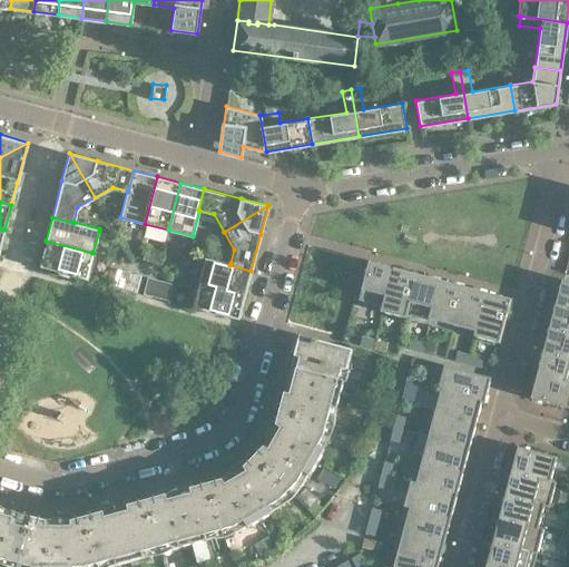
[(87,277),(92,253),(46,241),(39,265),(57,271),(57,273),(68,276),(69,273),(87,277)]
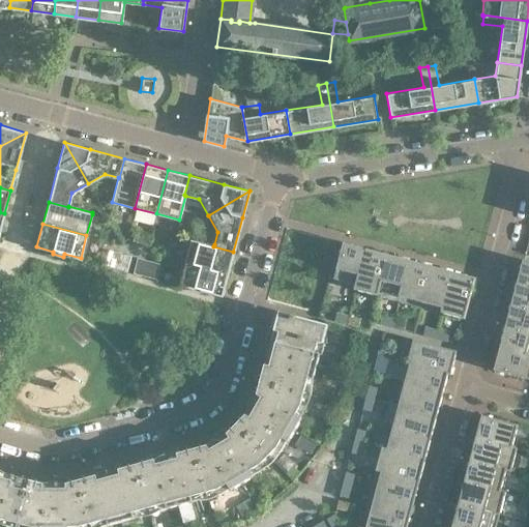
[(148,243),(150,235),(134,231),(131,239),(148,243)]
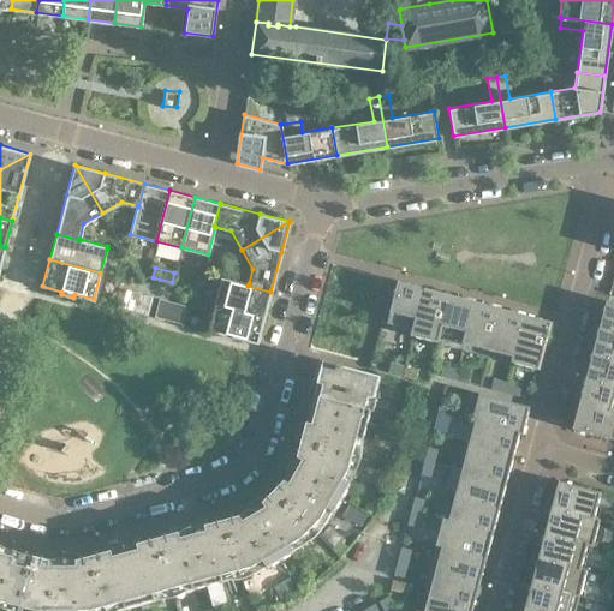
[(264,317),(270,292),(248,286),(249,283),(220,276),(213,303),(264,317)]
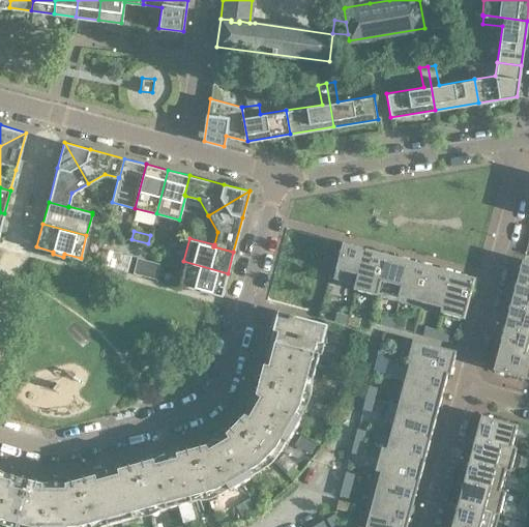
[(355,284),(364,247),(342,241),(335,266),(330,264),(327,276),(354,284),(355,284)]
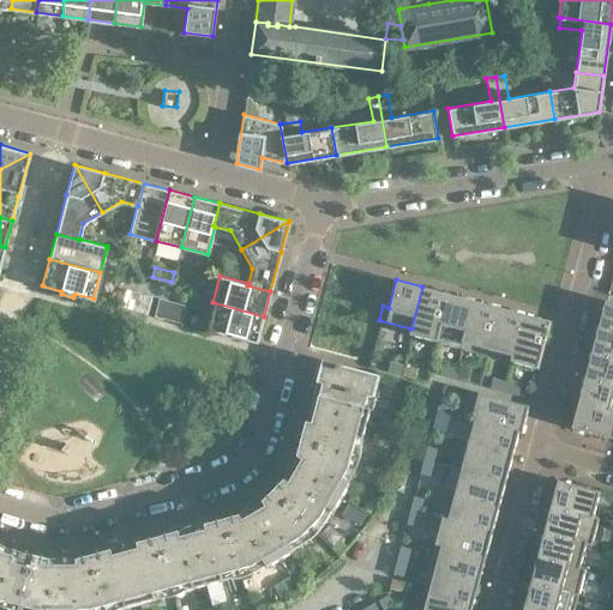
[(128,308),(133,289),(124,287),(119,306),(128,308)]
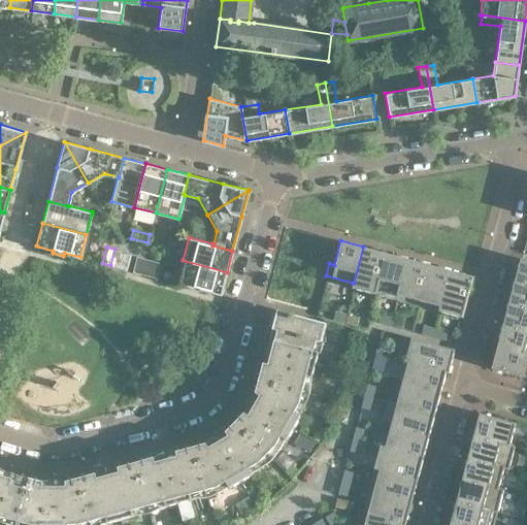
[(375,293),(376,289),(375,288),(385,252),(363,247),(354,283),(353,283),(352,287),(375,293)]
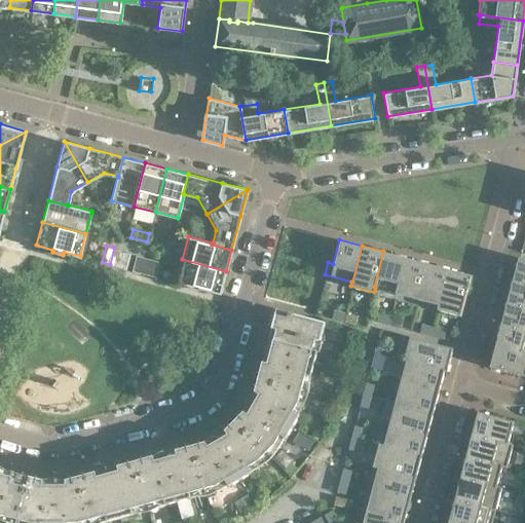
[(117,266),(121,250),(114,248),(110,264),(117,266)]
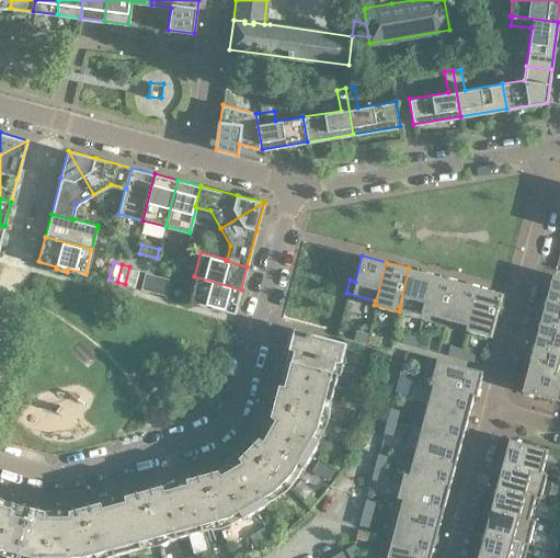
[(134,286),(138,269),(129,266),(125,284),(134,286)]
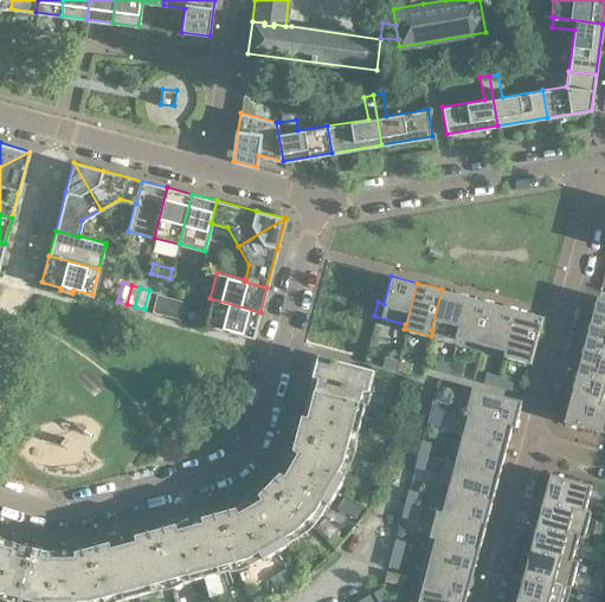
[(456,337),(467,296),(442,289),(431,330),(432,331),(455,337),(456,337)]
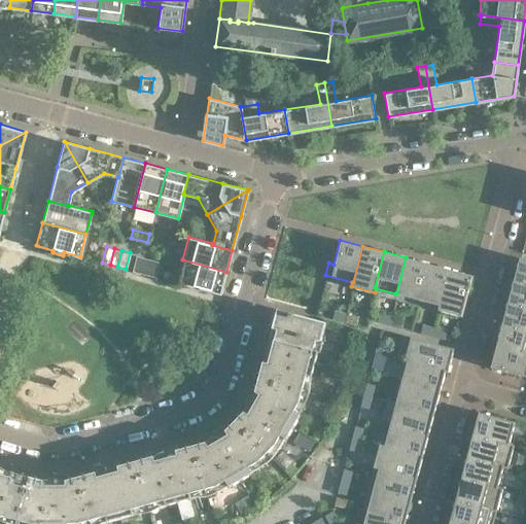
[(139,272),(143,256),(136,254),(132,270),(139,272)]
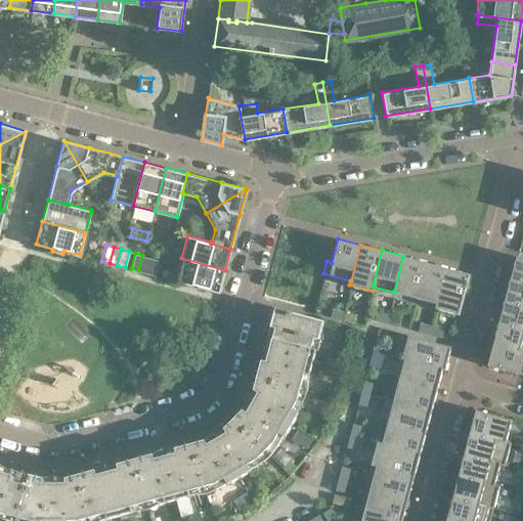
[(146,272),(150,257),(142,255),(138,270),(146,272)]
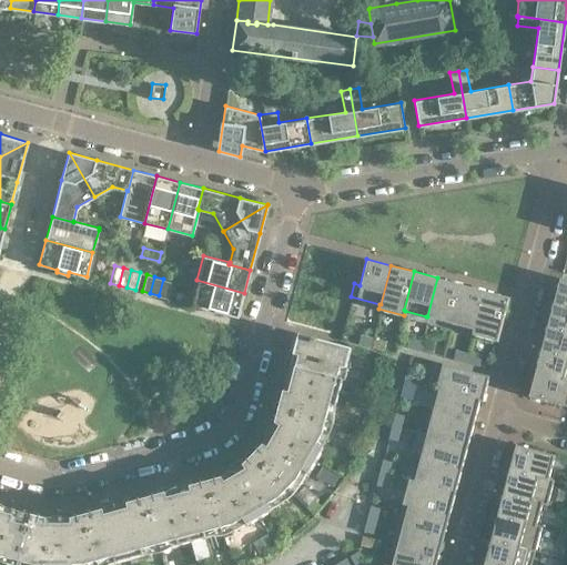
[(449,328),(452,323),(451,322),(461,284),(437,278),(427,316),(426,316),(424,321),(449,328)]
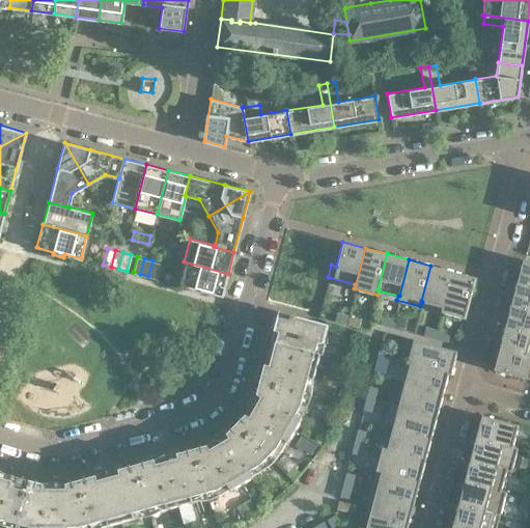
[(529,284),(529,260),(523,259),(517,281),(529,284)]
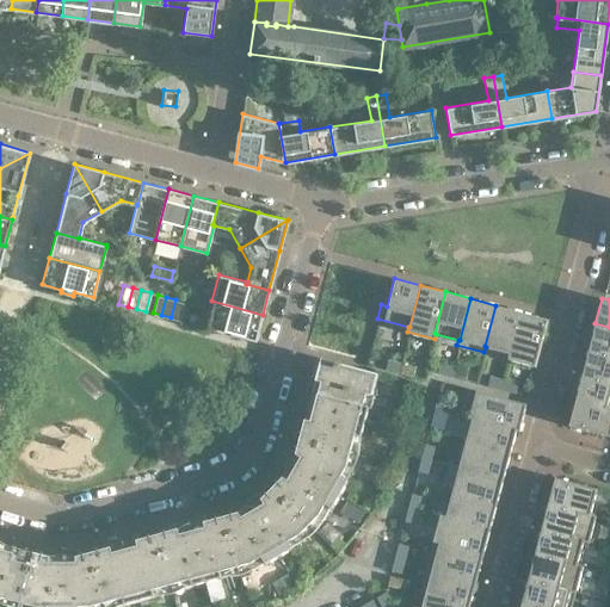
[(179,320),(184,302),(176,299),(171,317),(179,320)]
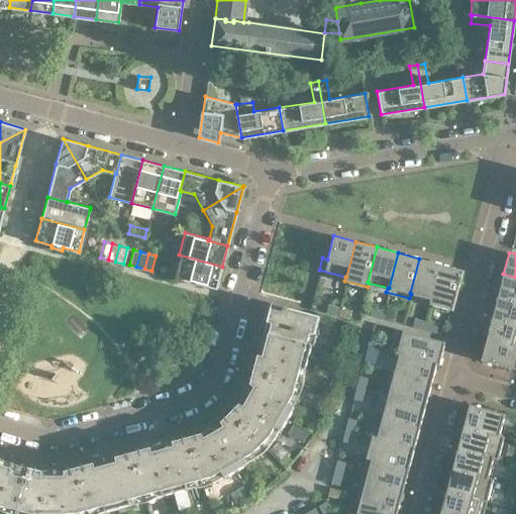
[(216,289),(222,267),(179,254),(174,277),(216,289)]
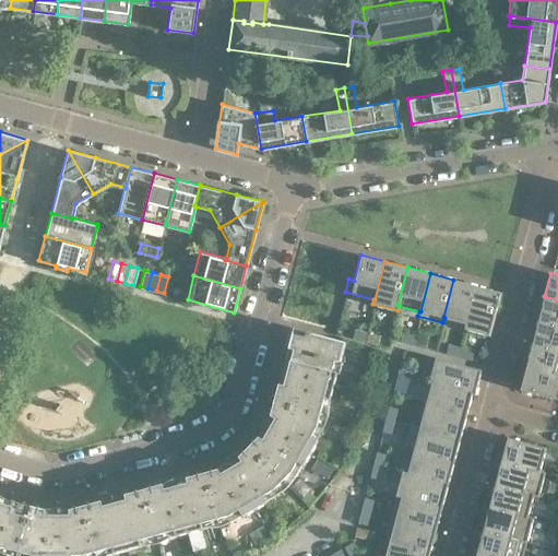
[(464,323),(466,323),(476,285),(453,280),(443,317),(444,318),(464,323)]
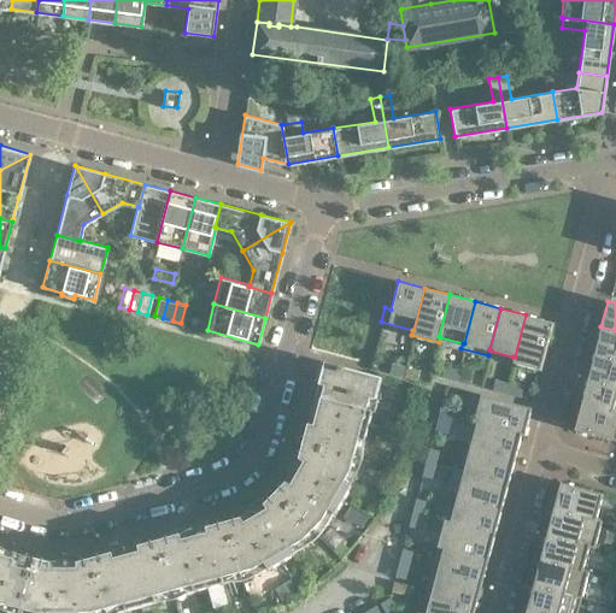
[(539,370),(552,322),(526,314),(515,357),(512,357),(511,361),(539,370)]
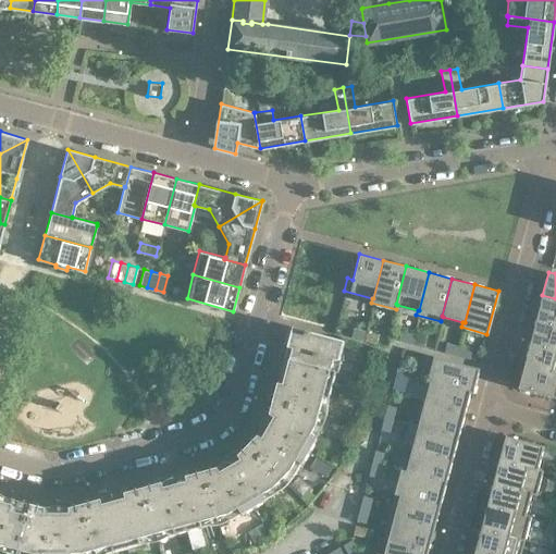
[(535,318),(555,323),(555,298),(542,295),(535,318)]
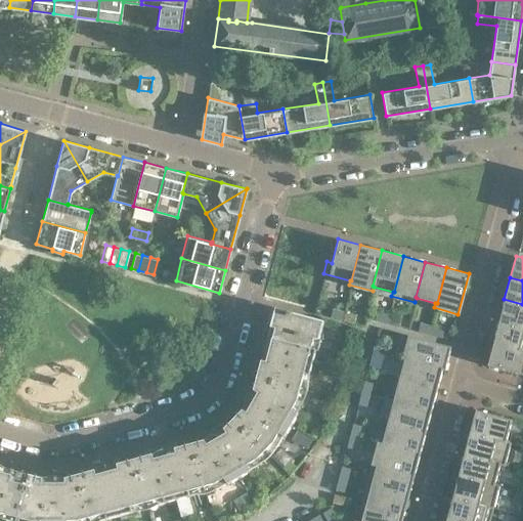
[(522,327),(522,304),(504,299),(498,320),(522,327)]
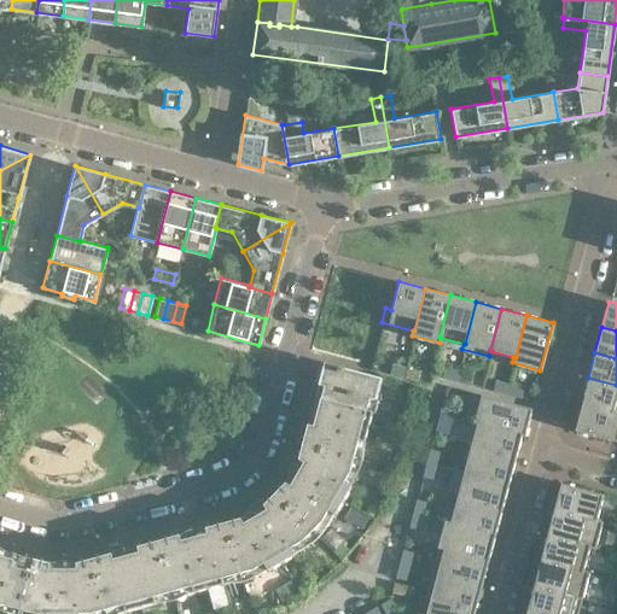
[(359,458),(380,376),(324,361),(319,380),(312,379),(301,424),(307,425),(302,444),(359,458)]
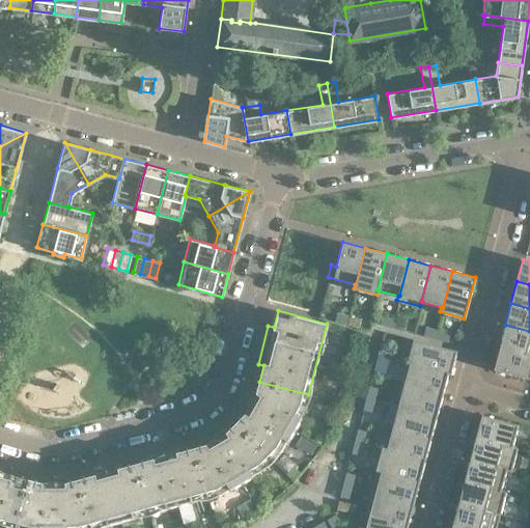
[(334,320),(345,323),(347,314),(336,311),(334,320)]
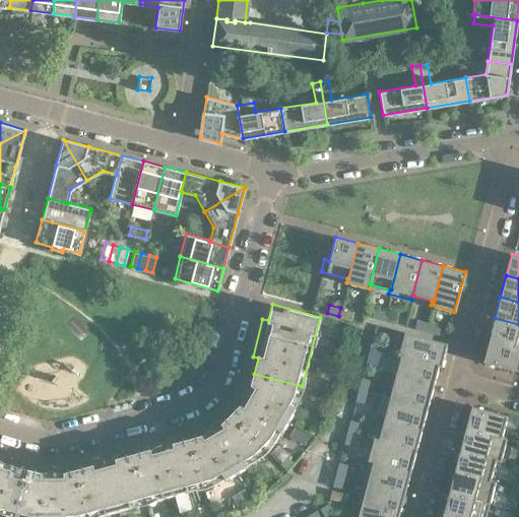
[(338,316),(350,319),(352,311),(340,308),(338,316)]
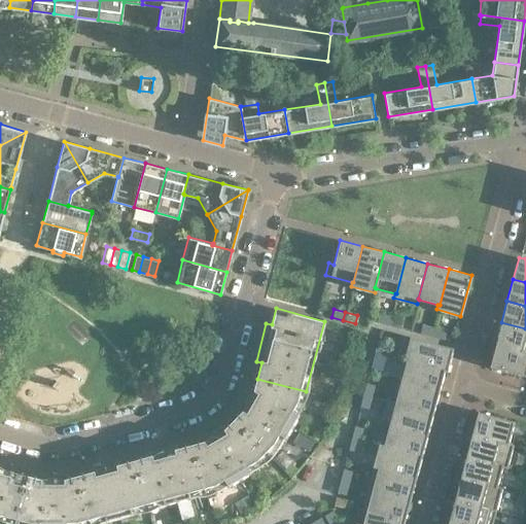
[(376,320),(388,323),(390,315),(379,312),(376,320)]
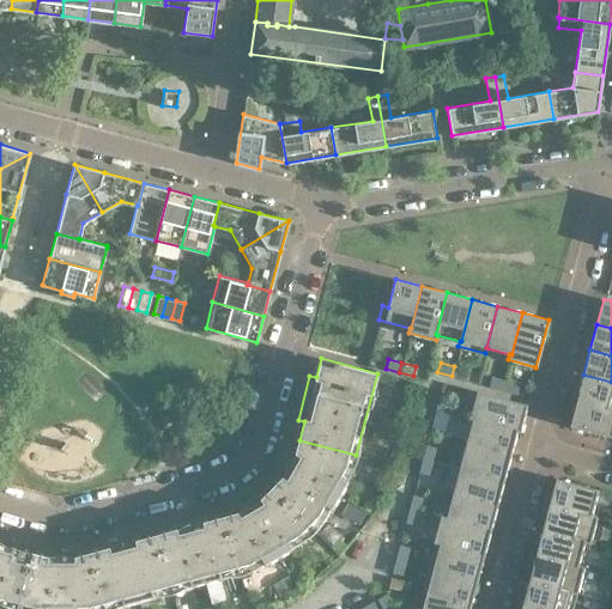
[(452,376),(466,379),(468,370),(454,366),(452,376)]
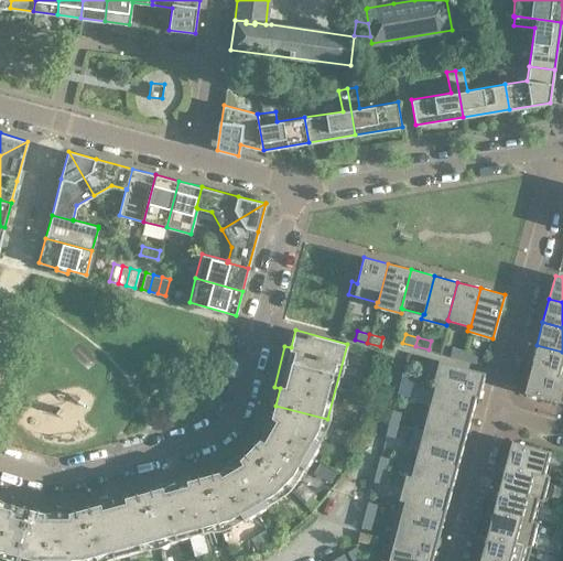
[(562,352),(537,345),(530,368),(562,376),(562,352)]
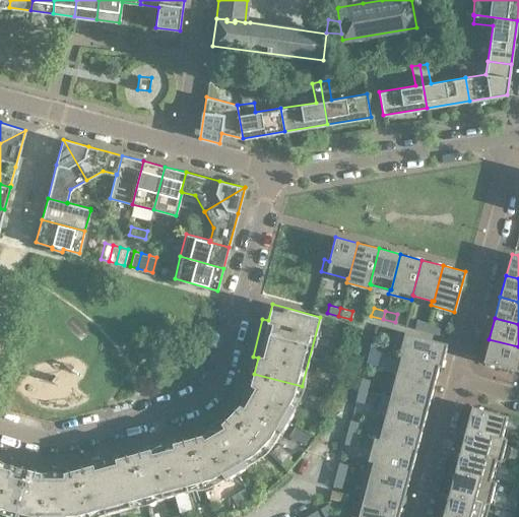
[(413,327),(426,330),(428,322),(415,319),(413,327)]
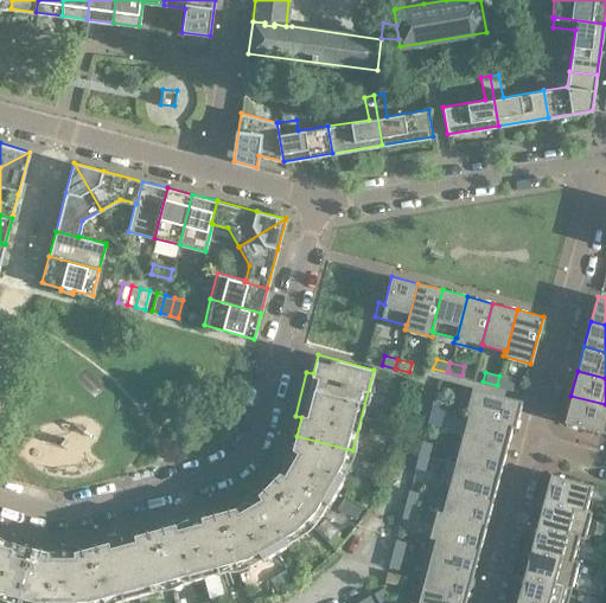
[(497,385),(510,389),(512,379),(499,376),(497,385)]
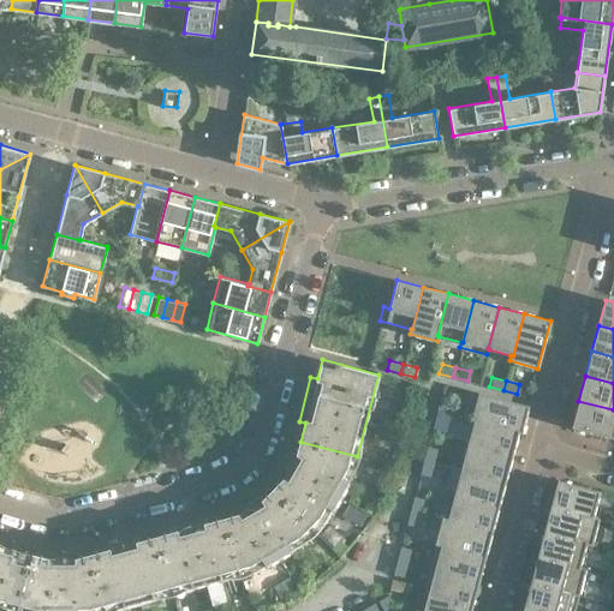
[(474,418),(519,430),(518,431),(522,432),(529,405),(478,391),(471,419),(474,419),(474,418)]
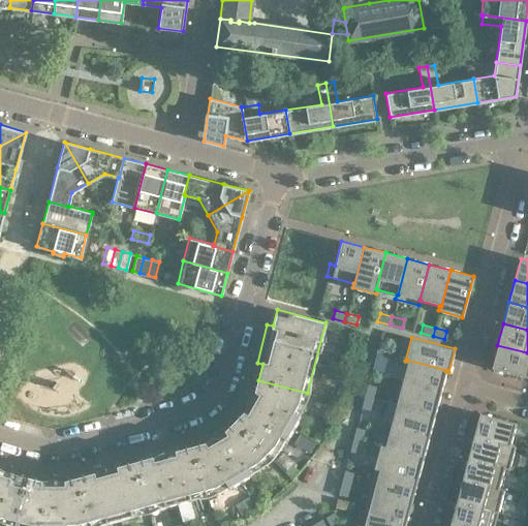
[(383,353),(386,342),(379,339),(375,351),(383,353)]
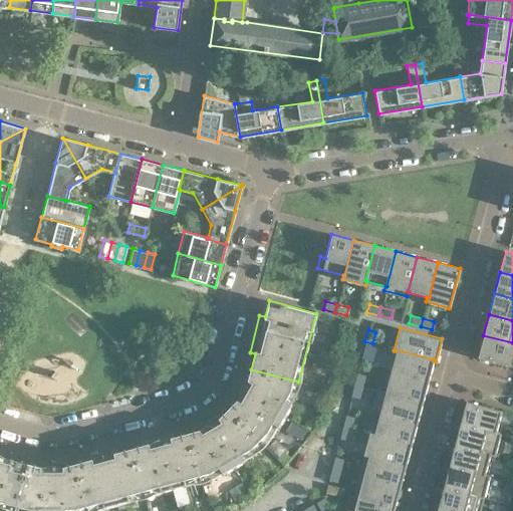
[(512,364),(512,342),(483,335),(477,357),(512,366),(512,364)]
